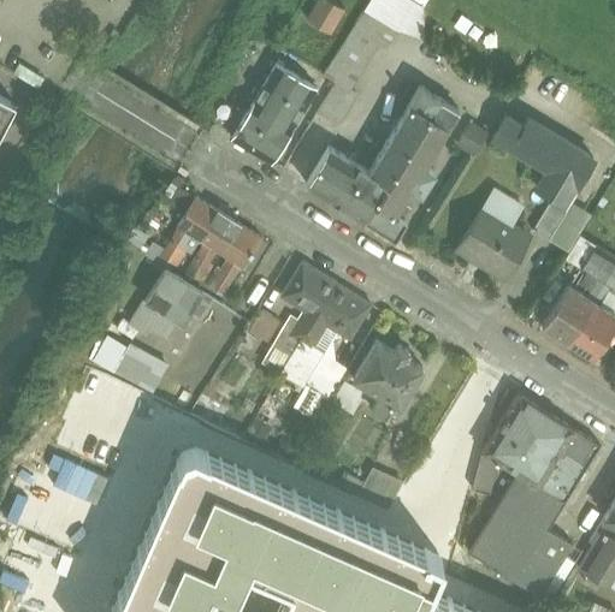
[(344,11),(326,0),(318,0),(307,21),(330,35),(344,11)]
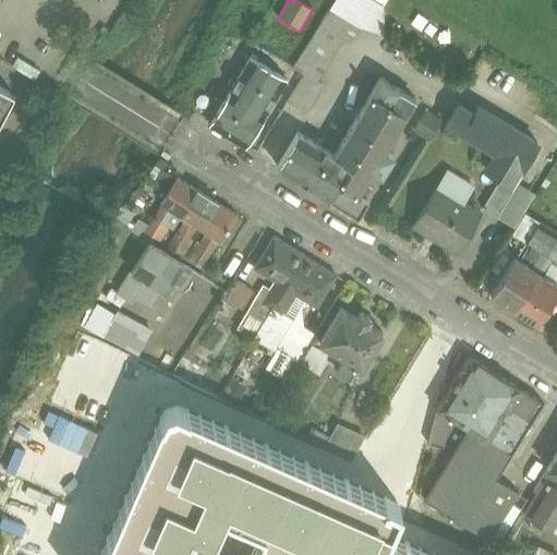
[(299,84),(287,105),(305,115),(323,86),(316,83),(343,40),(349,44),(359,28),(329,11),(293,69),(292,70),(304,76),(299,84)]
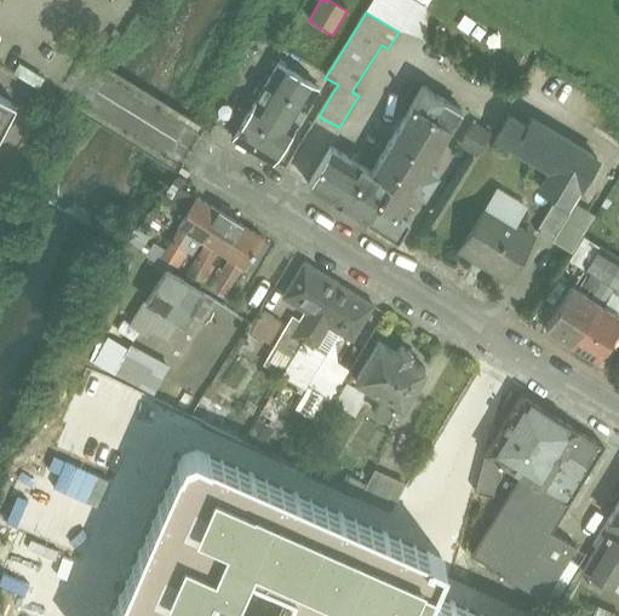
[(278,65),(233,140),(273,165),(317,90),(278,65)]
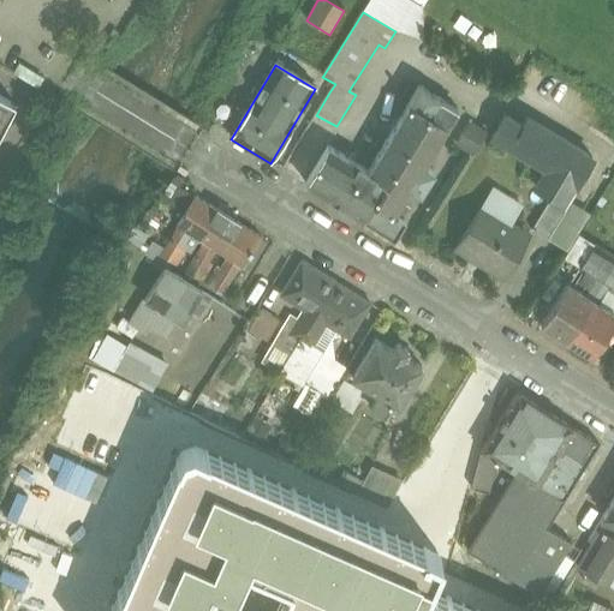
[(323,76),(310,69),(305,77),(317,84),(321,88),(329,93),(335,84),(322,77),(323,76)]
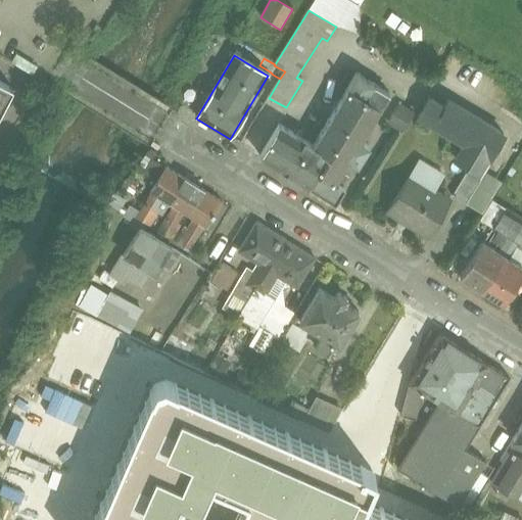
[(356,75),(314,147),(279,126),(259,157),(335,204),(344,188),(342,187),(347,178),(340,174),(347,161),(357,168),(369,148),(360,142),(389,95),(356,75)]
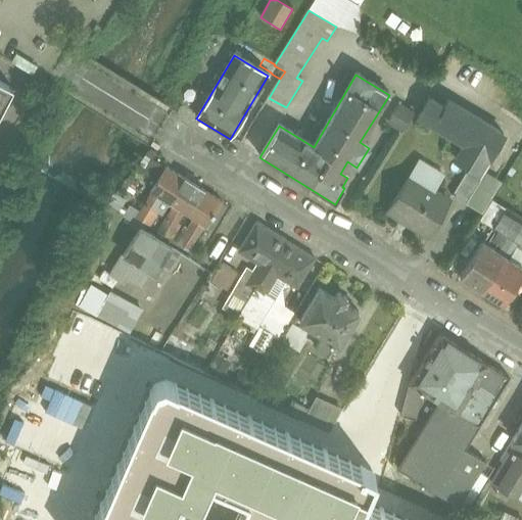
[(0,112),(11,92),(12,90),(11,90),(12,89),(10,88),(9,89),(0,84),(0,112)]
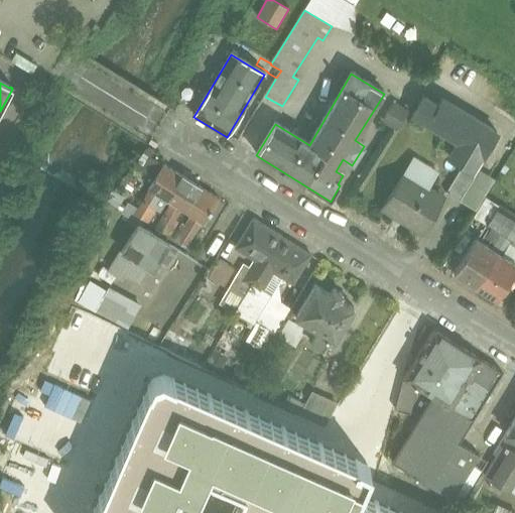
[(497,134),(441,101),(437,107),(423,99),(413,117),(458,143),(449,158),(463,166),(473,172),(497,134)]
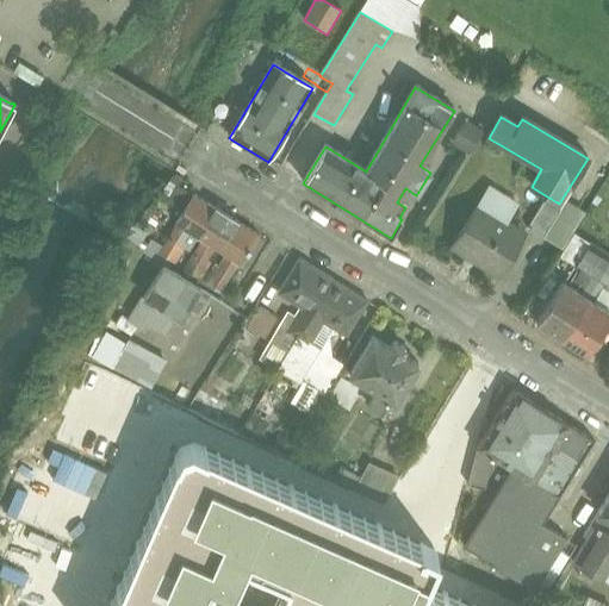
[(465,123),(451,145),(471,157),(485,135),(465,123)]
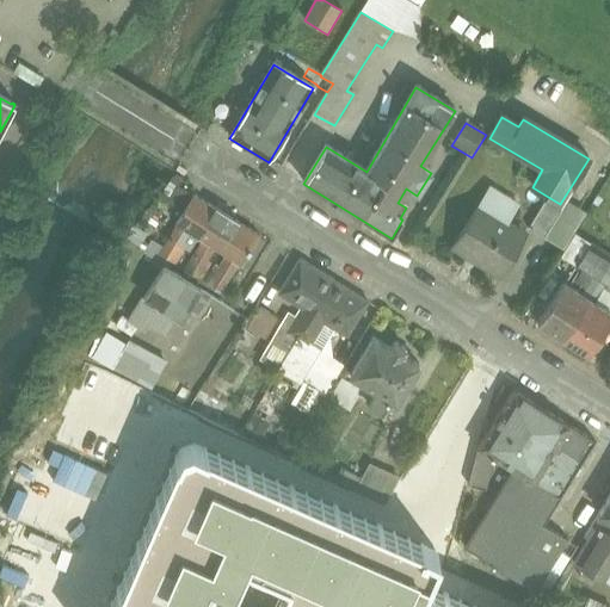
[(215,210),(193,197),(176,225),(189,234),(197,239),(216,209),(215,208),(215,210)]
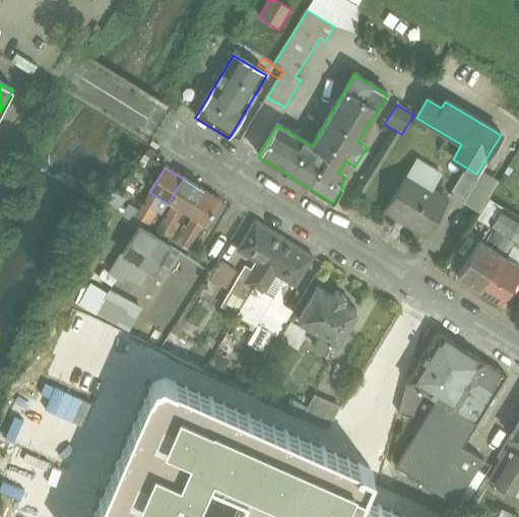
[(466,168),(449,195),(463,204),(480,177),(476,174),(466,168)]
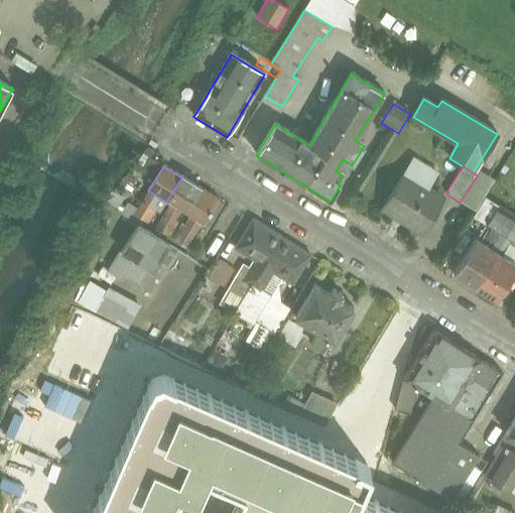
[(425,191),(404,178),(405,176),(404,175),(383,210),(396,218),(396,216),(420,231),(420,233),(421,233),(442,199),(427,189),(425,191)]
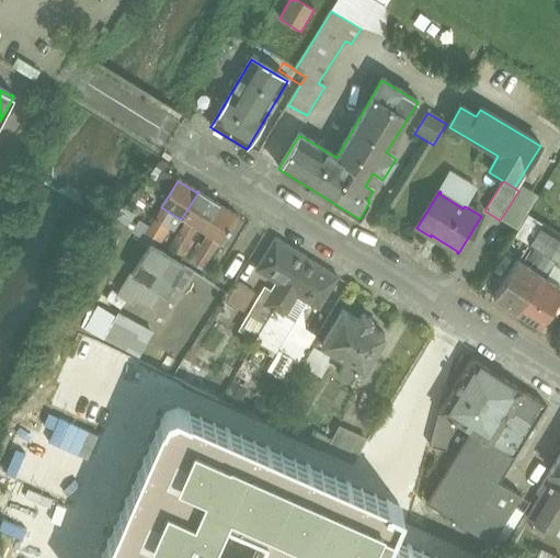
[(217,203),(198,192),(181,219),(196,228),(201,231),(217,203)]
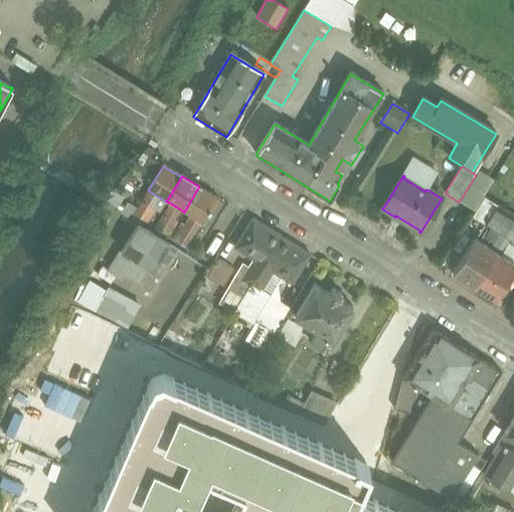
[(217,199),(199,188),(200,187),(199,186),(184,212),(190,216),(200,222),(202,223),(217,199)]
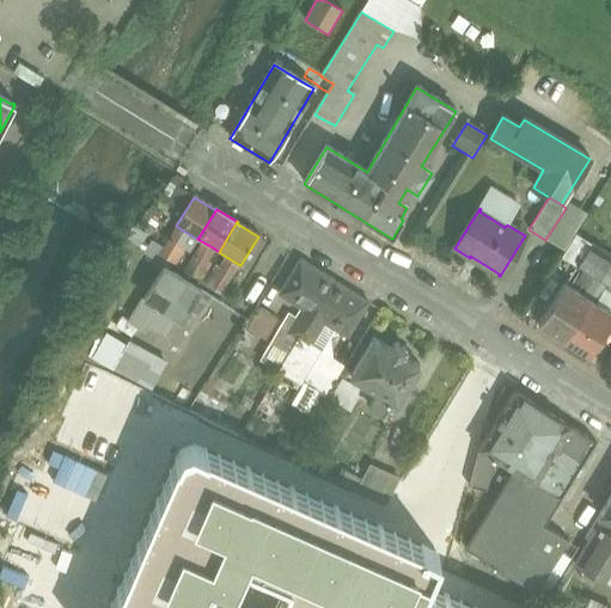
[(177,227),(160,256),(175,264),(185,247),(182,246),(189,234),(177,227)]
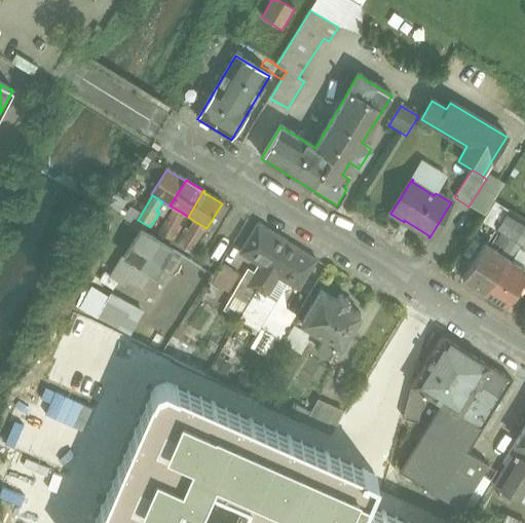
[(175,209),(159,233),(172,241),(181,226),(178,225),(184,214),(175,209)]
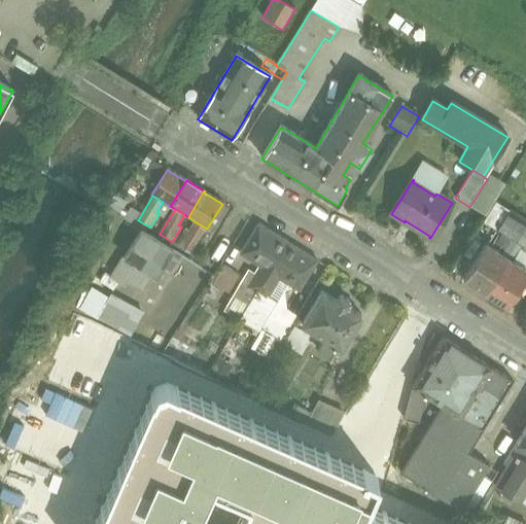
[(485,245),(462,280),(484,293),(525,225),(525,222),(509,212),(495,233),(510,241),(500,255),(485,245)]
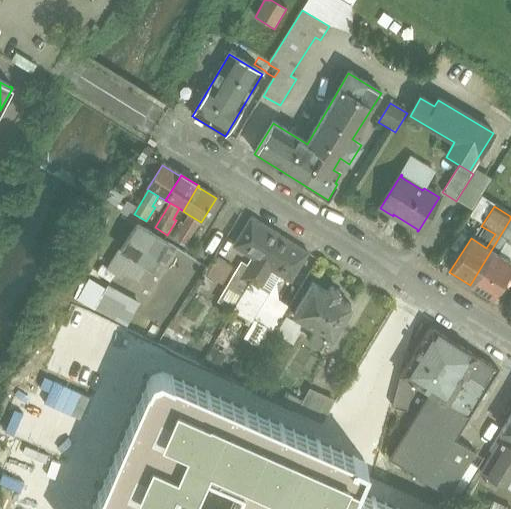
[(189,215),(183,225),(181,224),(172,238),(184,245),(199,221),(189,215)]
